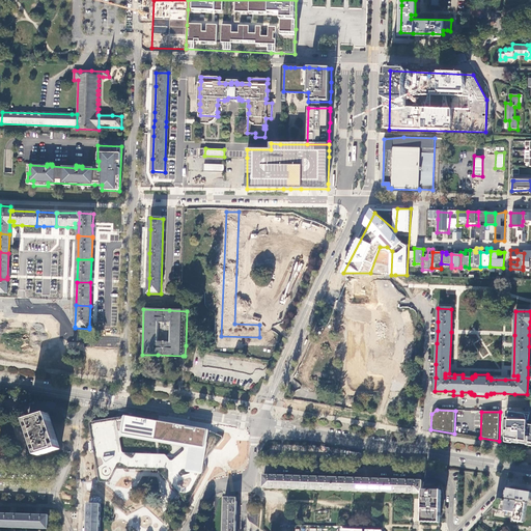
[(528,414),(504,412),(503,442),(530,446),(530,426),(528,426),(528,414)]
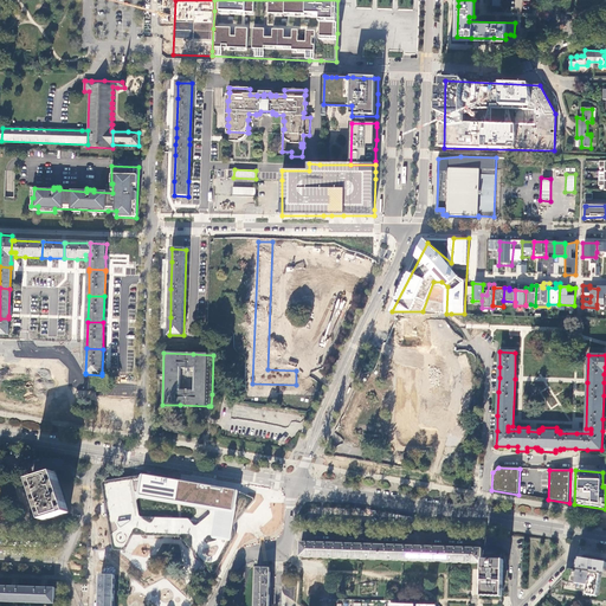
[(38,500),(45,521),(69,513),(56,472),(31,481),(38,500)]
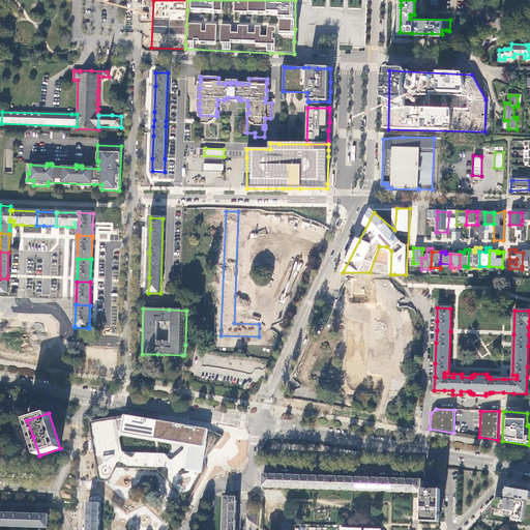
[(90,424),(90,427),(96,481),(97,483),(98,484),(106,484),(109,483),(111,481),(116,472),(117,471),(118,471),(154,473),(156,473),(157,474),(180,502),(181,502),(183,502),(186,502),(187,501),(196,489),(208,469),(206,459),(214,448),(223,438),(223,437),(222,434),(216,432),(210,429),(131,416),(128,416),(126,417),(92,422),(90,424)]
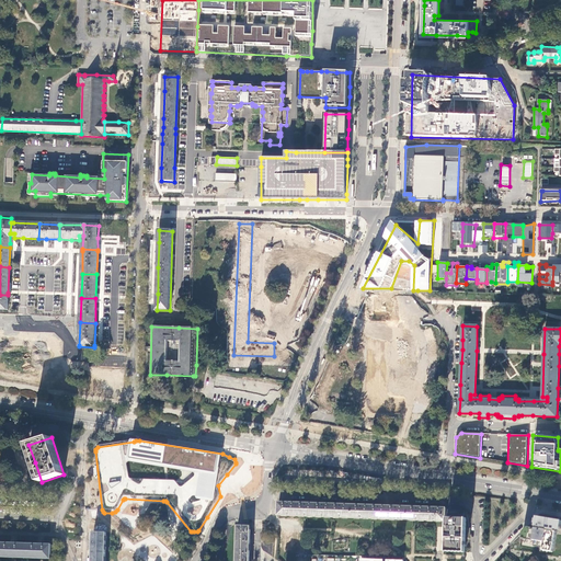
[(296,516),(296,503),(292,503),(292,501),(289,500),(287,500),(287,503),(278,502),(278,515),(279,515),(296,516)]
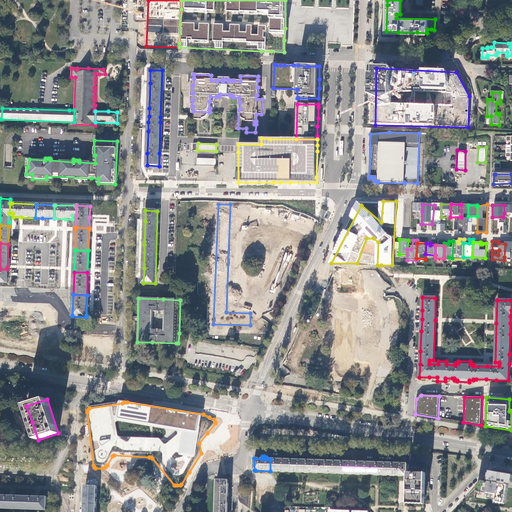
[(286,471),(286,459),(282,459),(282,457),(280,457),(278,457),(278,459),(270,459),(270,471),(279,471),(286,471)]
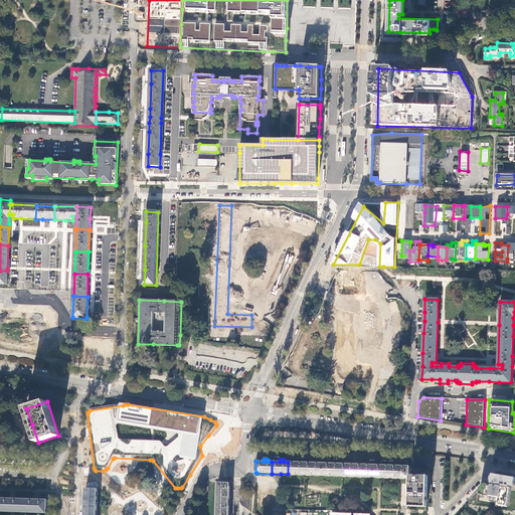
[(296,463),(288,462),(288,474),(304,475),(304,463),(299,463),(299,461),(298,461),(296,460),(296,463)]
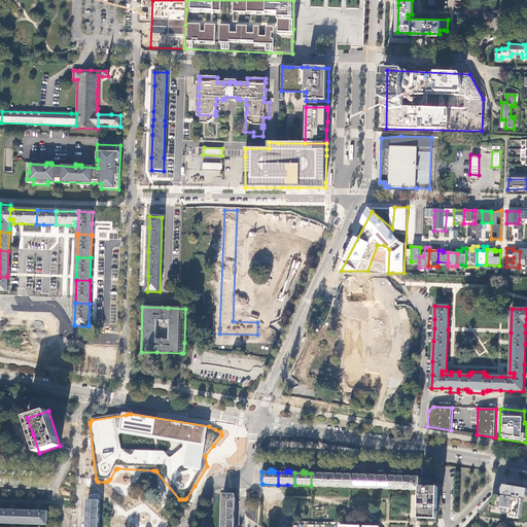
[(319,473),(311,473),(311,486),(313,486),(330,487),(330,475),(323,473),(323,471),(321,471),(319,471),(319,473)]
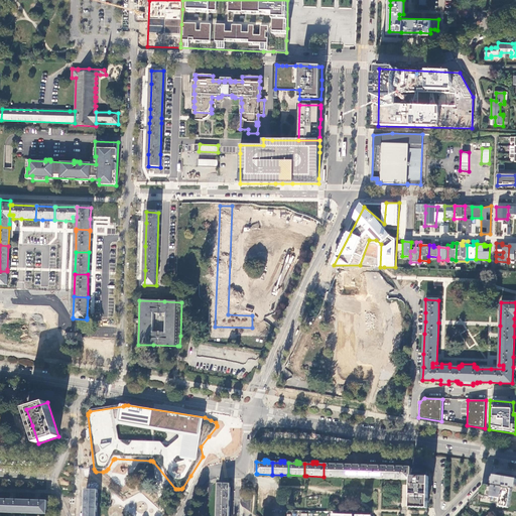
[(331,465),(324,465),(324,477),(343,477),(343,465),(336,465),(335,463),(334,463),(331,463),(331,465)]
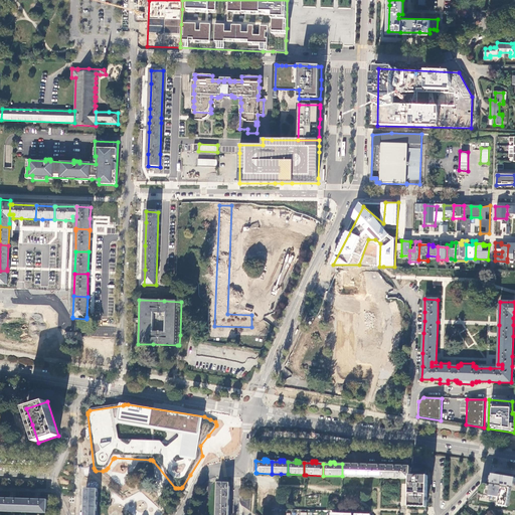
[(346,465),(342,464),(342,476),(343,476),(354,477),(355,465),(350,464),(350,462),(349,462),(347,462),(346,465)]
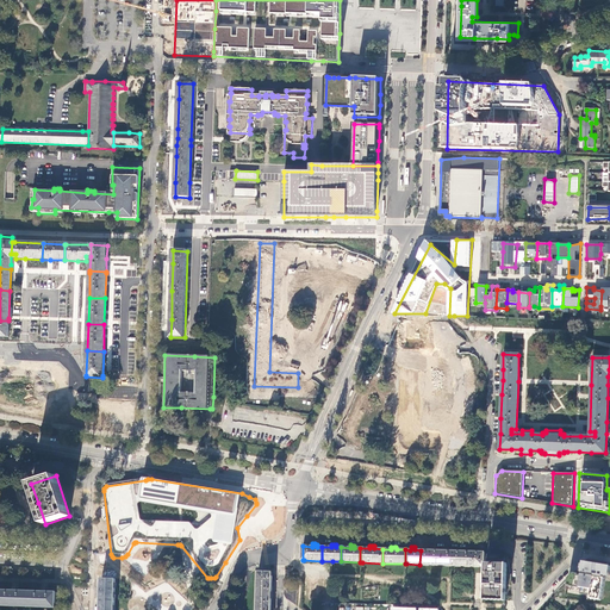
[(421,551),(419,565),(443,565),(443,551),(434,551),(434,548),(431,548),(429,548),(429,551),(421,551)]
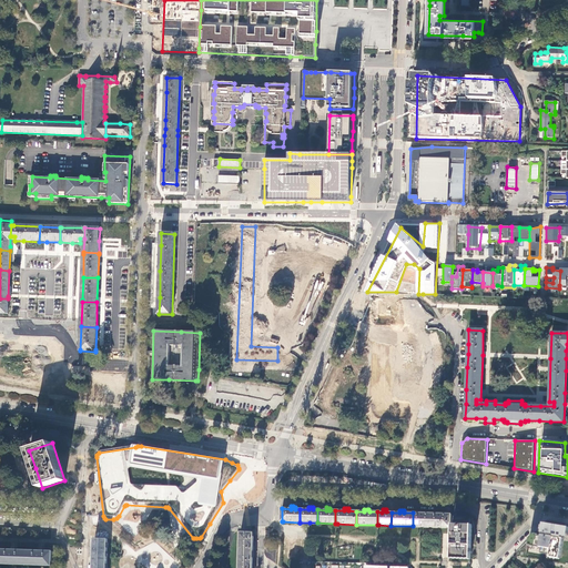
[(413,513),(413,526),(422,527),(429,527),(430,514),(425,514),(425,511),(424,511),(421,510),(421,514),(413,513)]
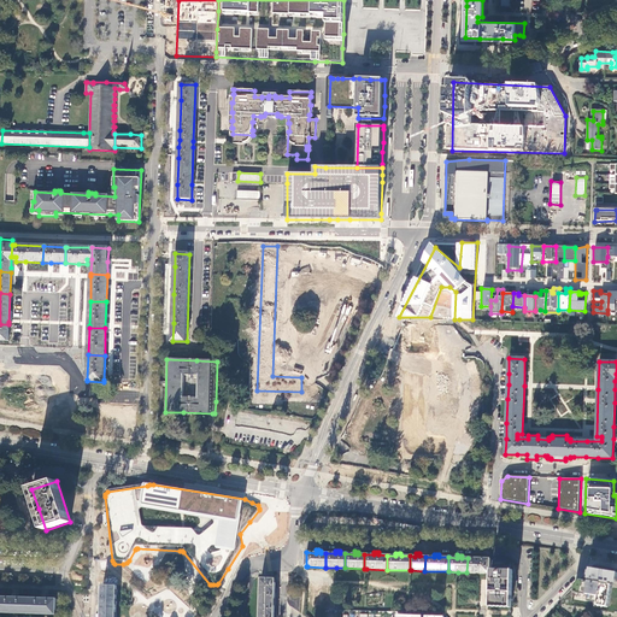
[(468,558),(466,573),(474,573),(489,573),(491,571),(491,560),(491,559),(481,558),(481,556),(480,556),(476,556),(476,558),(468,558)]
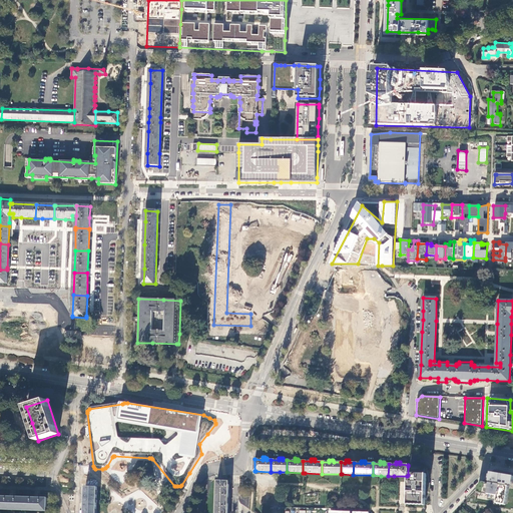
[(408,466),(408,475),(409,475),(409,481),(408,481),(408,482),(409,482),(409,489),(409,491),(408,504),(425,505),(426,492),(426,486),(426,483),(427,483),(427,482),(426,482),(426,474),(424,474),(424,467),(408,466)]
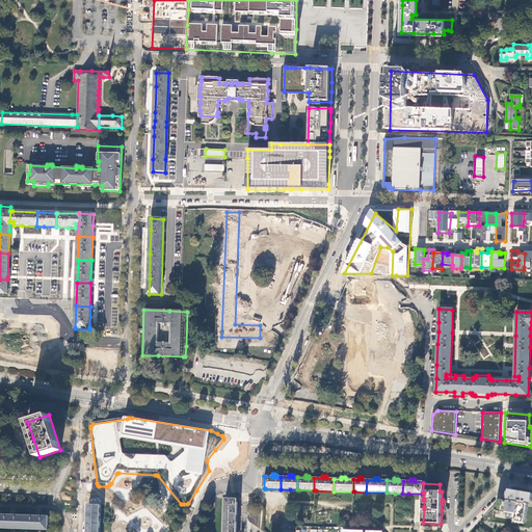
[(531,498),(531,494),(509,490),(506,513),(514,515),(512,522),(524,524),(528,503),(531,504),(531,498)]
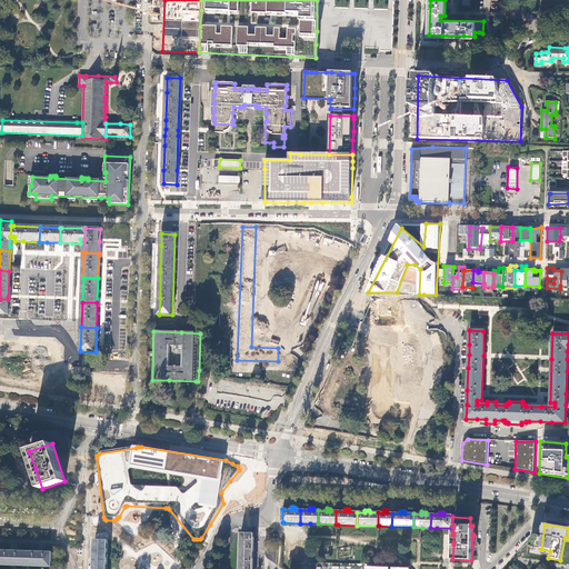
[(255,535),(241,533),(240,556),(253,556),(253,548),(256,548),(256,545),(256,543),(253,542),(255,535)]
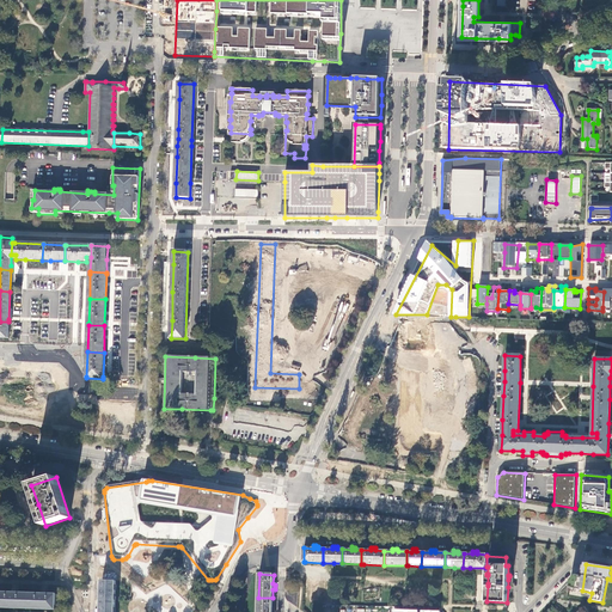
[(116,581),(102,580),(102,589),(99,589),(99,592),(99,594),(102,594),(101,604),(115,604),(116,581)]
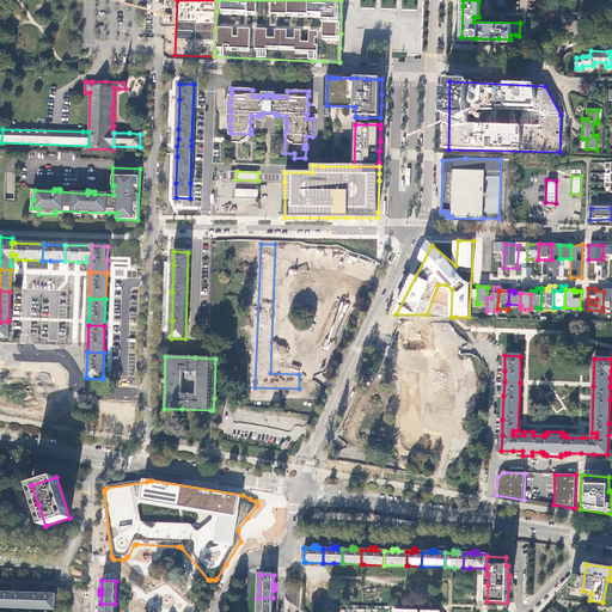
[(0,592),(0,607),(26,609),(26,593),(11,593),(0,592)]
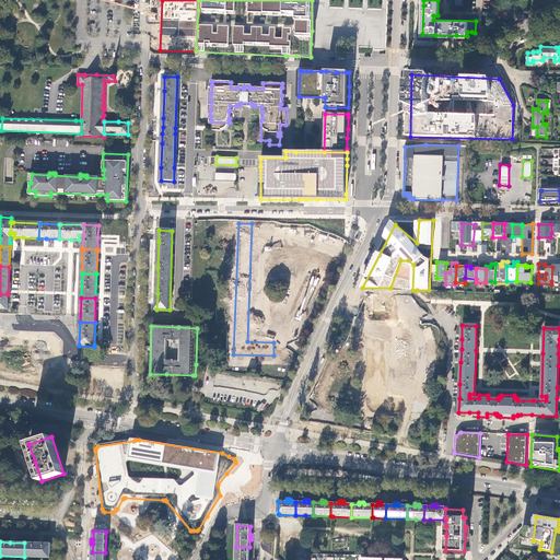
[(24,543),(24,557),(50,558),(51,544),(36,544),(24,543)]
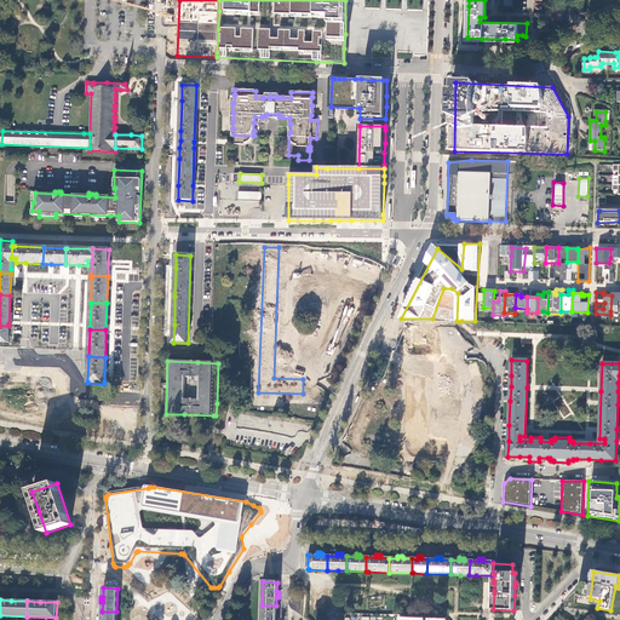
[(276,606),(262,606),(260,619),(275,619),(276,619),(279,619),(279,618),(279,615),(276,615),(276,606)]
